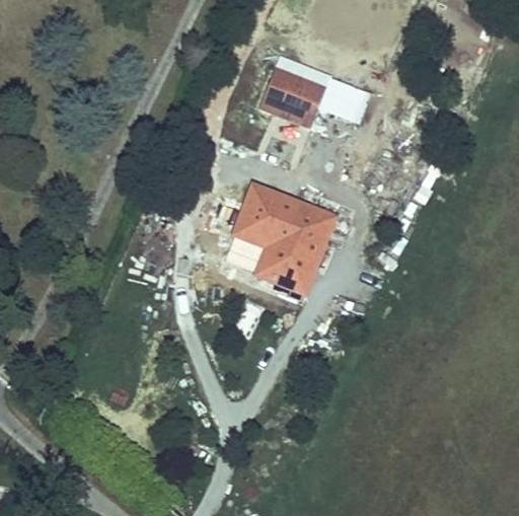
[(302,64),(298,75),(318,83),(322,73),(322,72),(302,64)]
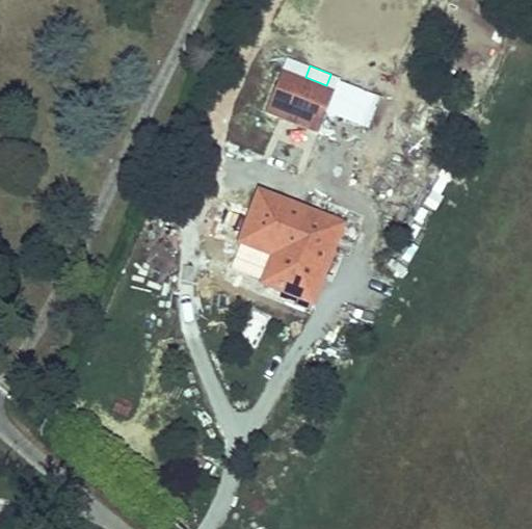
[(326,112),(336,89),(326,85),(306,77),(283,68),(265,112),(317,133),(326,112)]
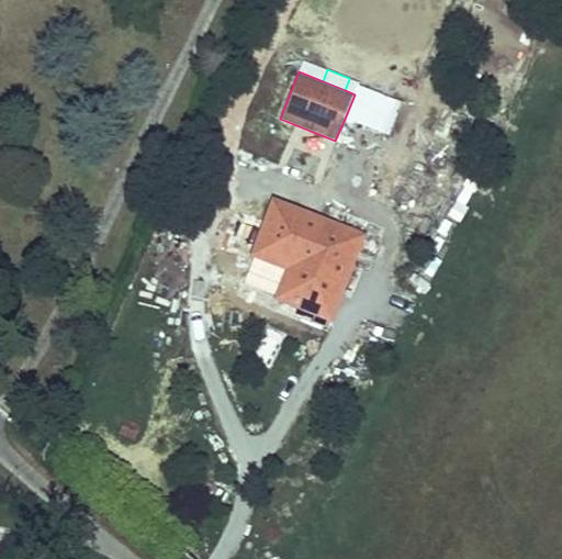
[(383,134),(397,99),(349,79),(345,90),(355,94),(345,119),(383,134)]
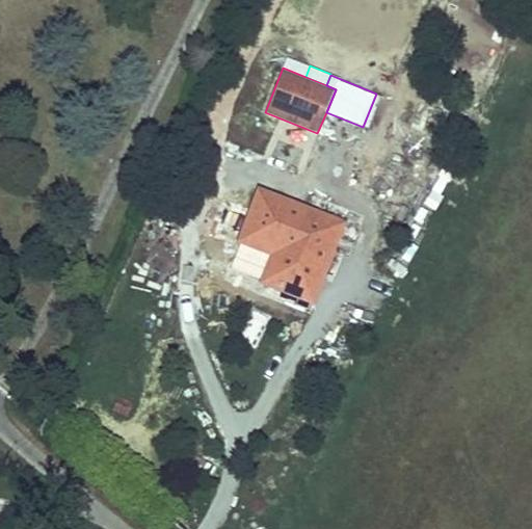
[(347,220),(258,187),(239,237),(271,249),(267,261),(259,284),(298,299),(311,267),(327,272),(347,220)]
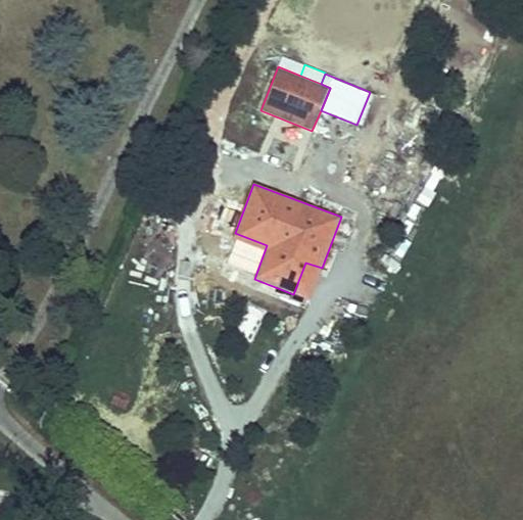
[(267,245),(235,233),(230,244),(263,256),(267,245)]
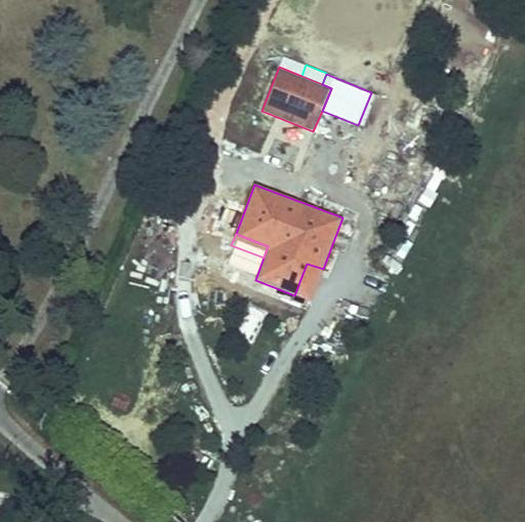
[(323,269),(307,264),(294,295),(311,302),(323,269)]
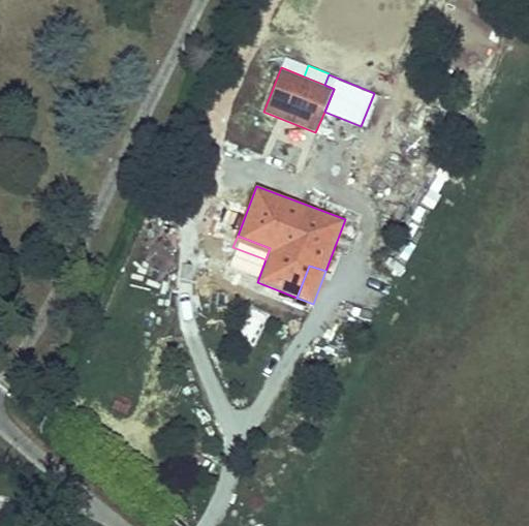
All buildings are outlined.
